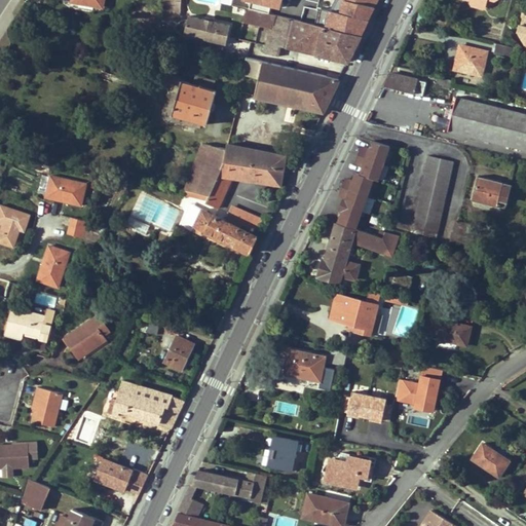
[(162,0),(161,9),(181,10),(181,0),(162,0)]
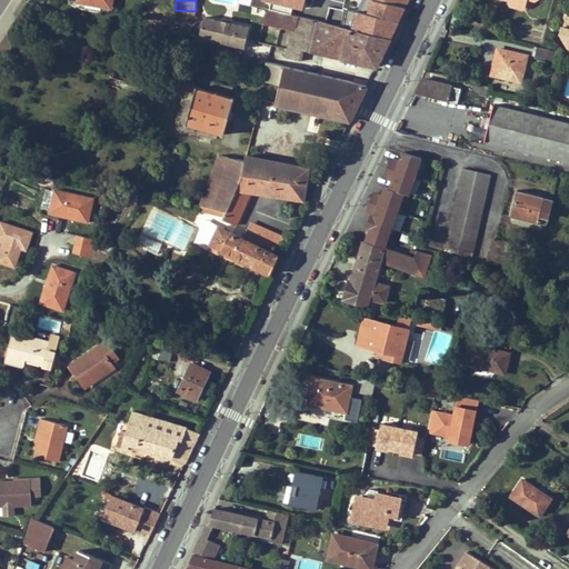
[(348,0),(347,9),(345,8),(341,26),(389,38),(406,3),(391,0),(348,0)]
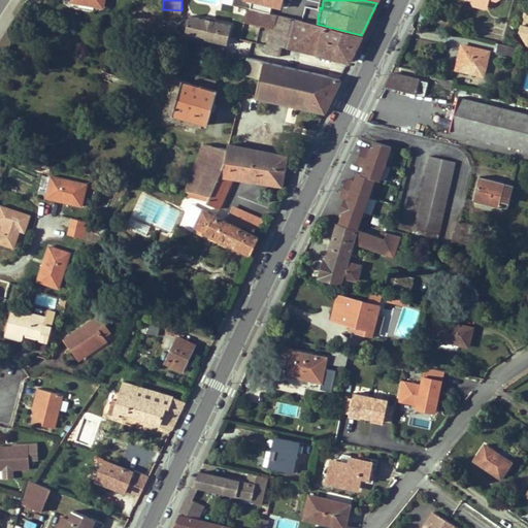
[(268,42),(293,48),(297,33),(292,32),(295,19),(249,7),(244,21),(271,28),(268,42)]
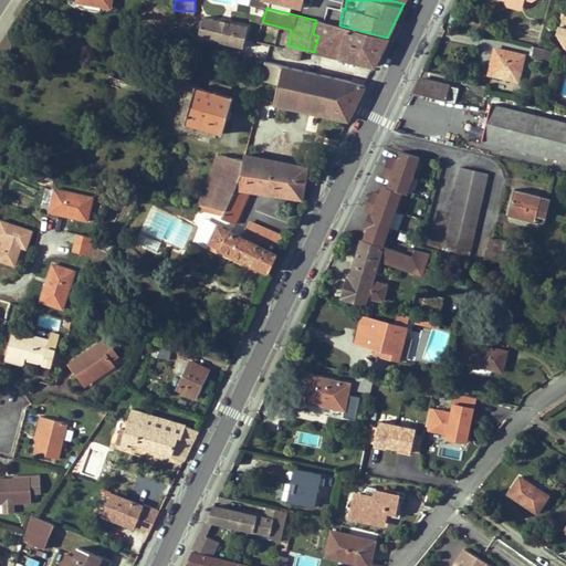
[(243,44),(249,22),(202,13),(198,35),(243,44)]
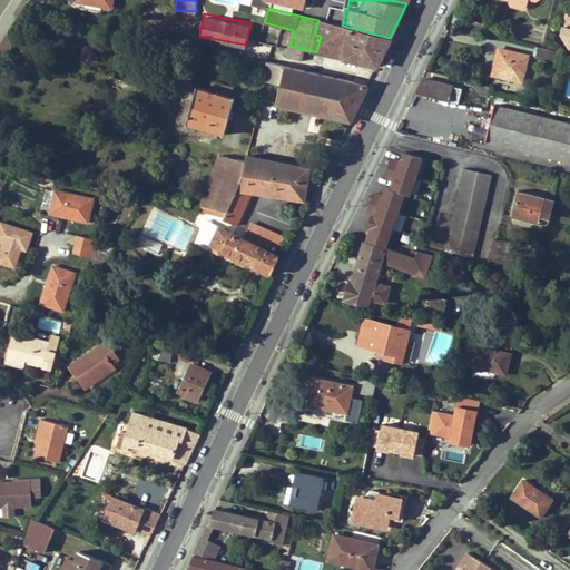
[(321,36),(316,52),(376,67),(390,38),(342,26),(318,20),(315,35),(321,36)]
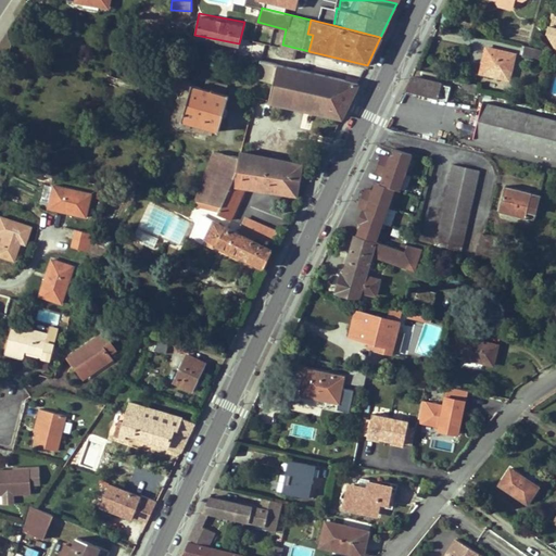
[(548,61),(551,52),(527,46),(523,54),(548,61)]
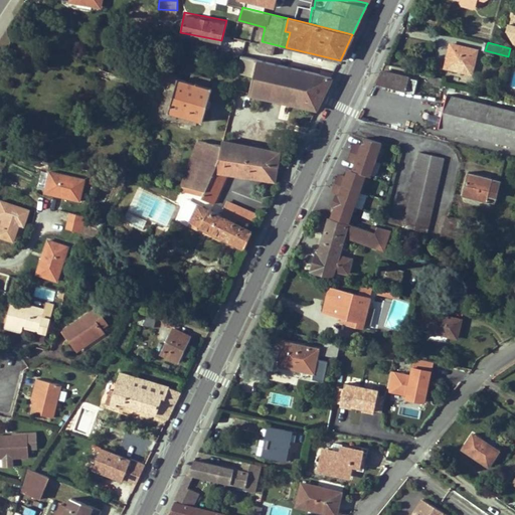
[(452,44),(448,60),(453,62),(452,66),(460,68),(460,70),(473,73),(478,50),(452,44)]
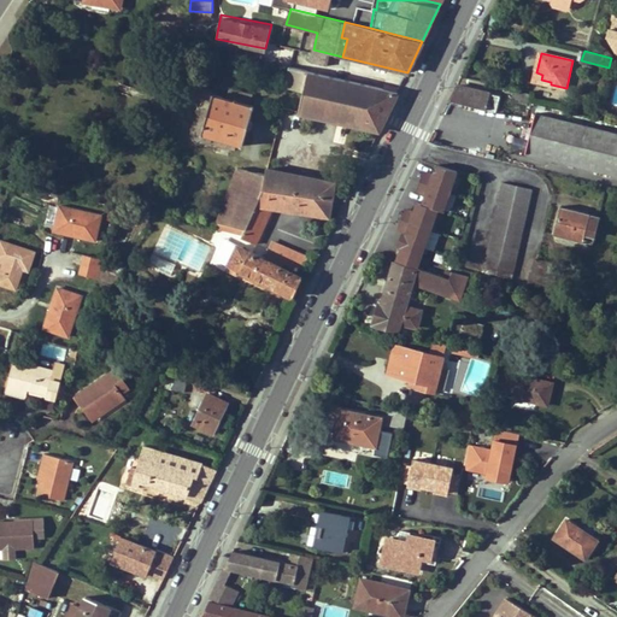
[(289,66),(285,87),(304,90),(309,71),(289,66)]
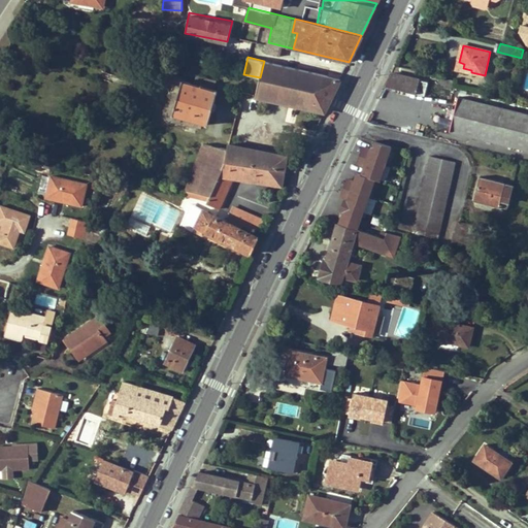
[(289,67),(264,61),(260,77),(255,97),(307,108),(323,75),(289,67)]
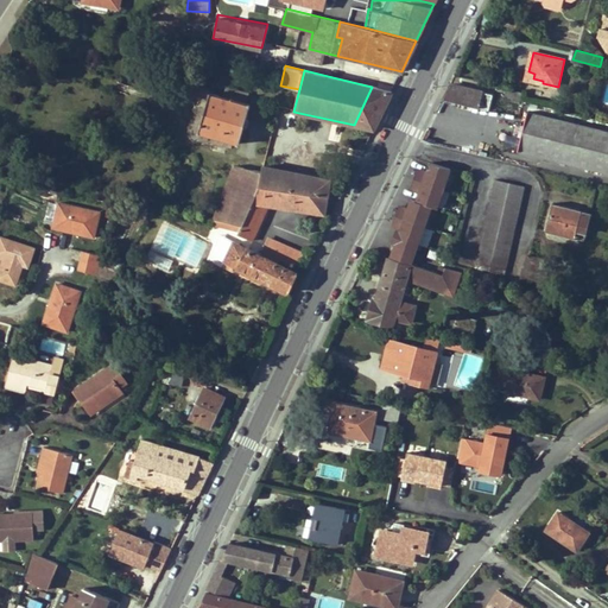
[(512,71),(512,83),(521,84),(523,71),(512,71)]
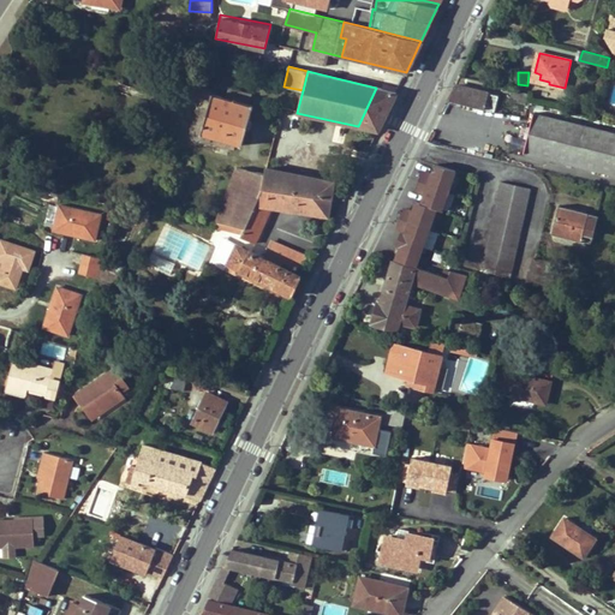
[(532,81),(549,84),(549,82),(539,79),(541,75),(535,72),(532,81)]
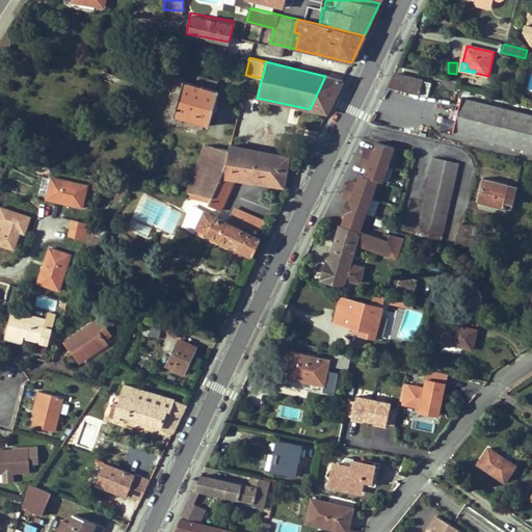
[(405,90),(405,91),(428,96),(431,82),(394,73),(388,86),(405,90)]
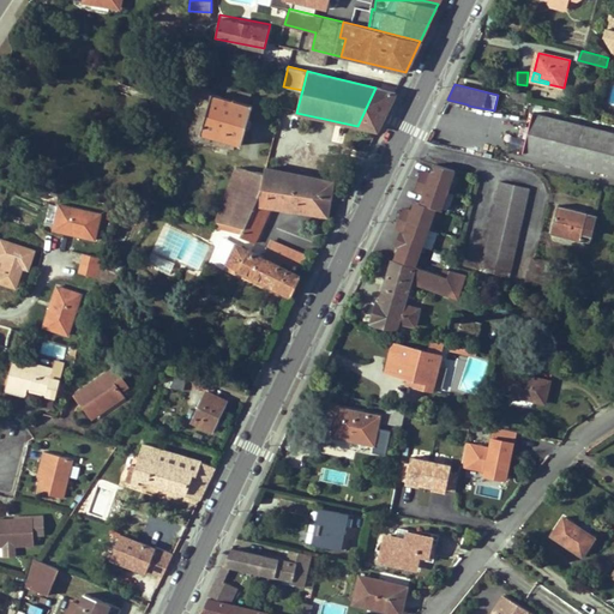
[(377,131),(396,91),(375,88),(357,126),(377,131)]
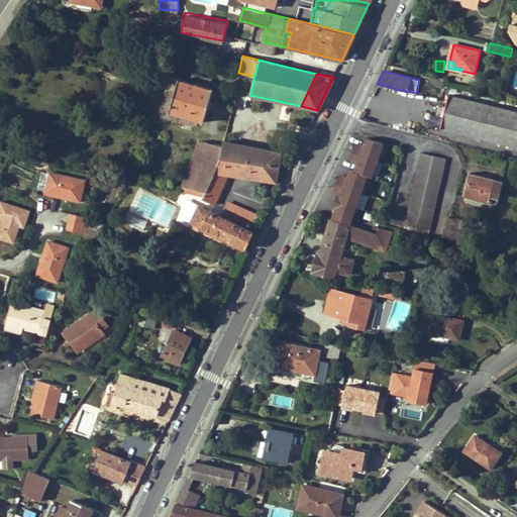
[(441,87),(443,79),(431,76),(429,84),(441,87)]
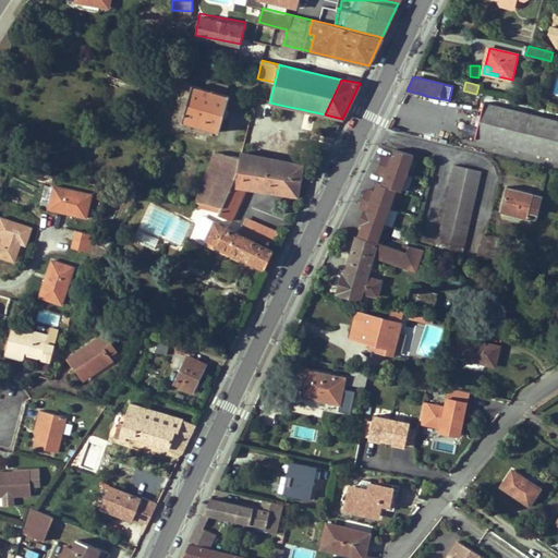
[(182,121),(219,132),(229,96),(192,85),(182,121)]
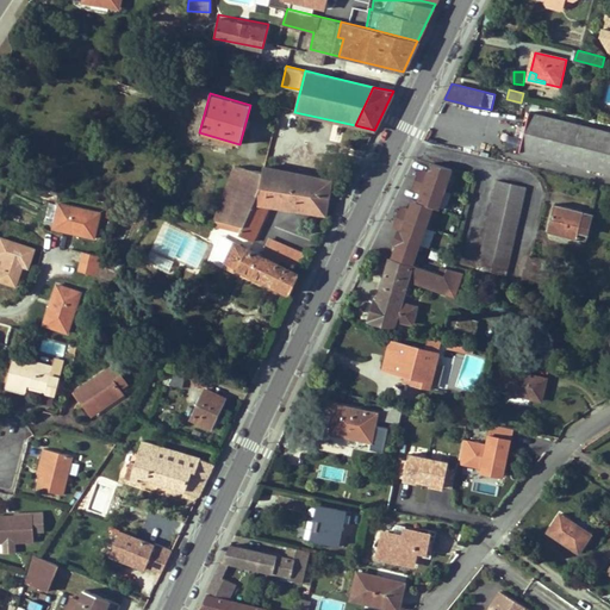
[(609,131),(529,112),(521,151),(609,172),(609,131)]
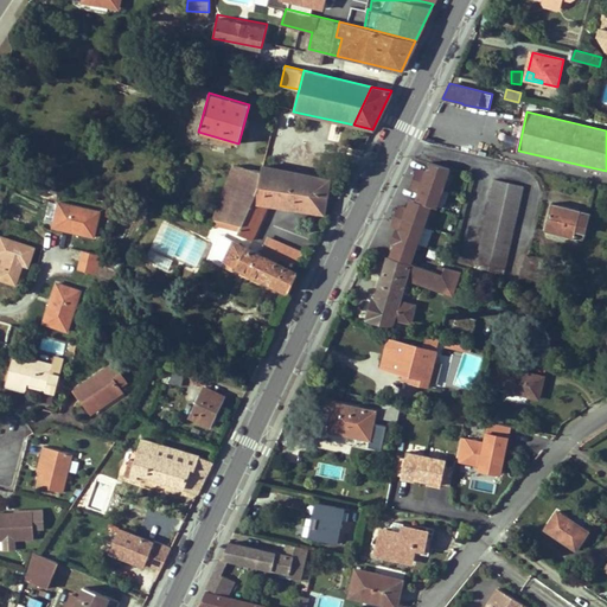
[(401,228),(400,231),(396,242),(391,256),(411,263),(432,206),(438,208),(451,170),(429,163),(427,172),(423,181),(420,192),(416,200),(411,199),(408,209),(404,218),(401,228)]
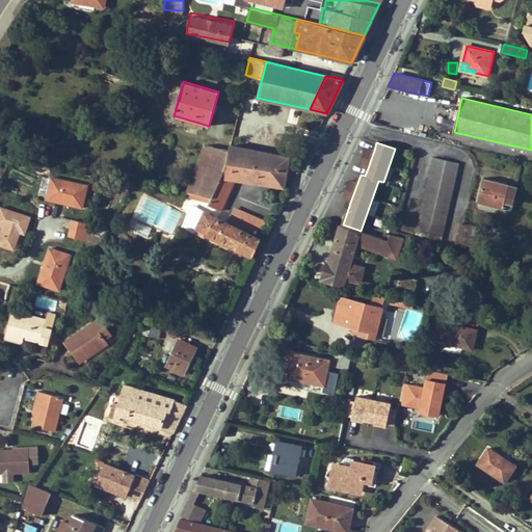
[(229,150),(204,145),(186,192),(211,196),(227,162),(287,170),(290,157),(230,144),(229,150)]
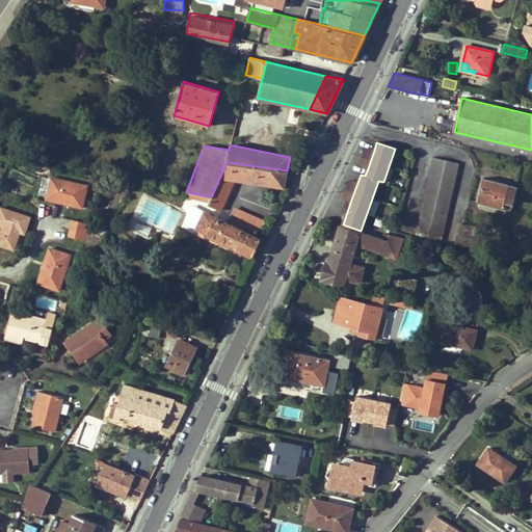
[(374,151),(367,149),(364,156),(371,159),(374,151)]
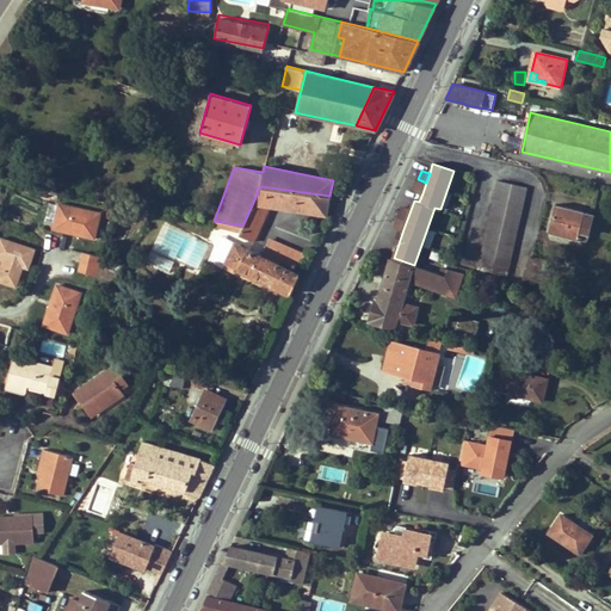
[(423,193),(426,183),(418,179),(414,190),(423,193)]
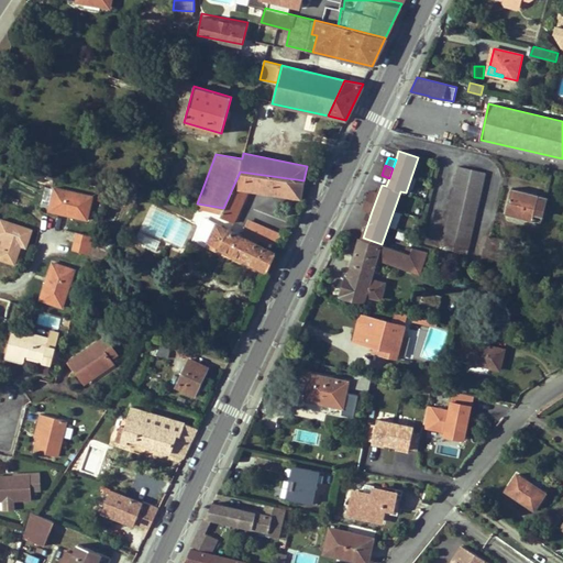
[(467,253),(486,173),(460,166),(440,252),(446,253),(448,249),(467,253)]
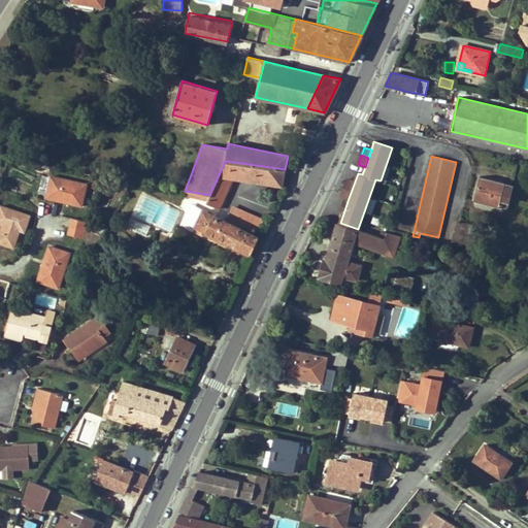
[(209,195),(207,199),(206,202),(220,208),(226,197),(223,196),(226,189),(228,189),(233,178),(282,186),(285,169),(225,161),(209,195)]
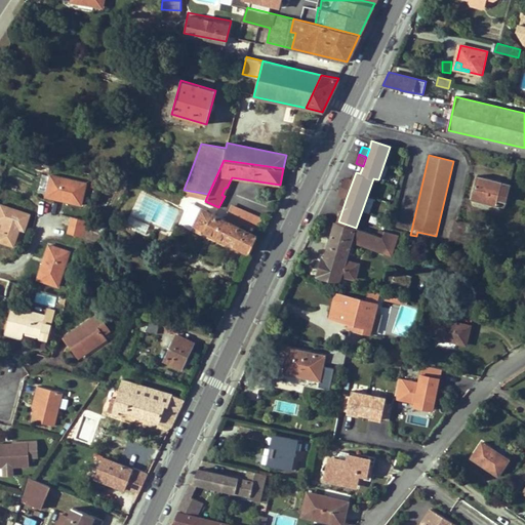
[(44,195),(82,205),(88,180),(49,171),(44,195)]
